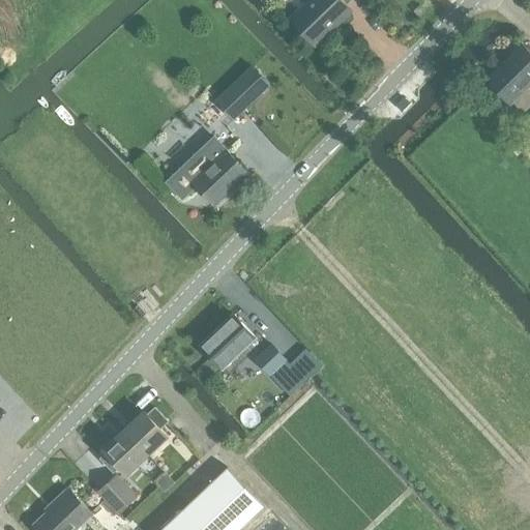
[(316,45),(352,10),(342,0),(308,0),(290,18),(316,45)]
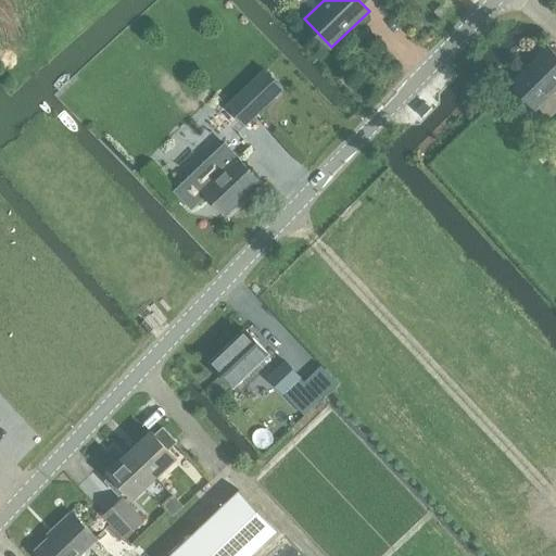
[(536,111),(555,90),(555,55),(546,47),(509,84),(536,111)]
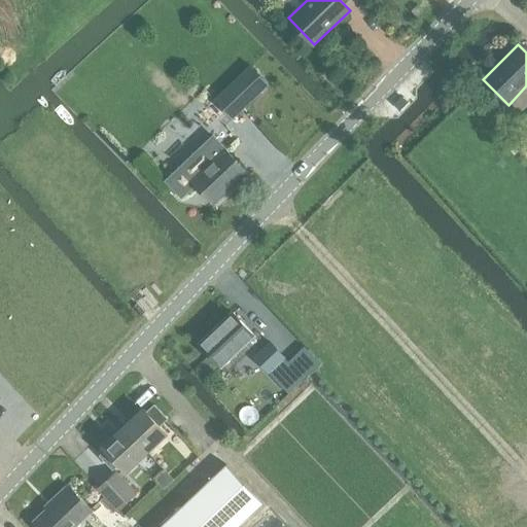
[(251,65),(215,99),(233,118),(270,84),(251,65)]
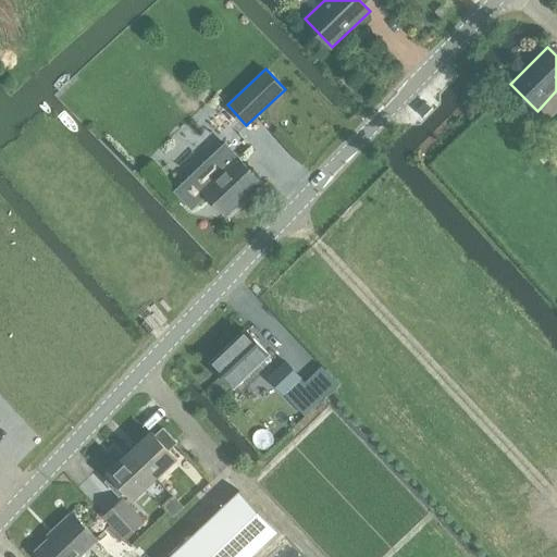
[(425,112),(430,107),(424,100),(419,107),(425,112)]
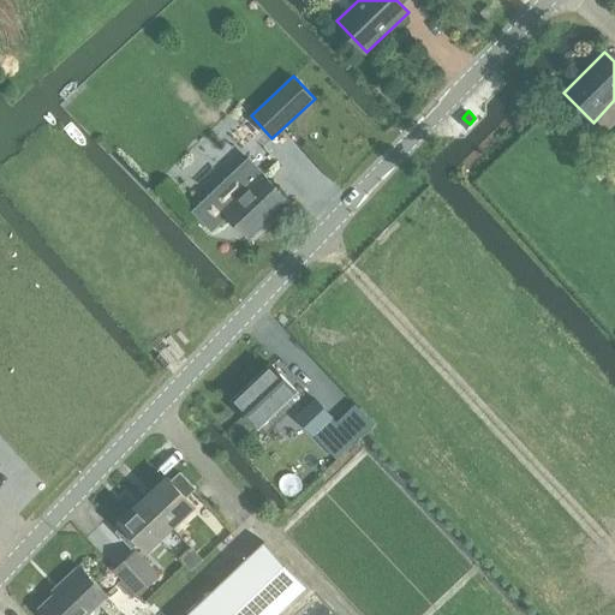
[(248,157),(191,212),(210,232),(230,214),(249,236),(288,199),(261,171),(248,157)]
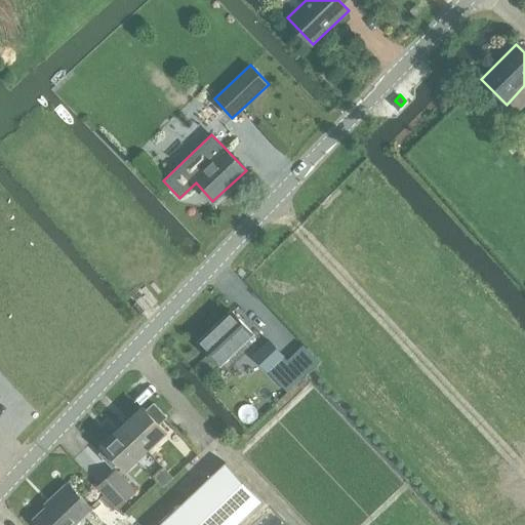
[(220,364),(254,333),(231,310),(198,340),(220,364)]
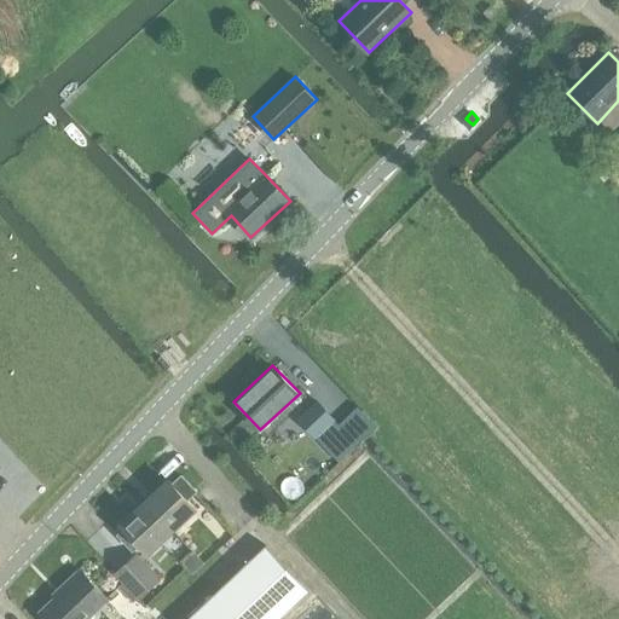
[(345,434),(314,403),(296,420),(339,463),(357,445),(346,433),(345,434)]
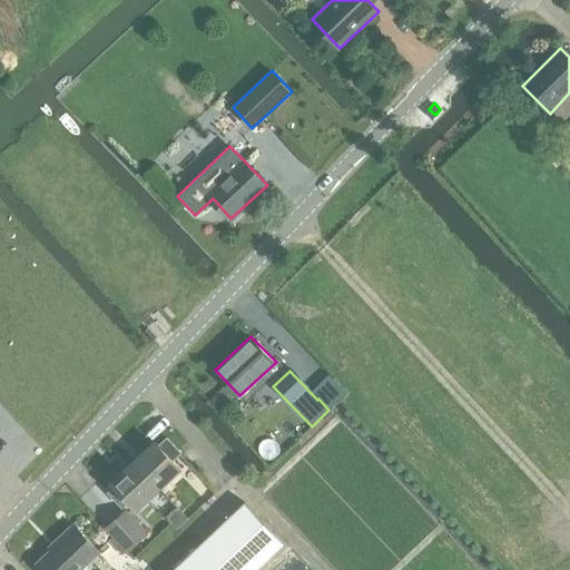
[(156,441),(134,462),(158,488),(180,467),(174,459),(180,452),(167,436),(159,444),(158,443),(156,441)]
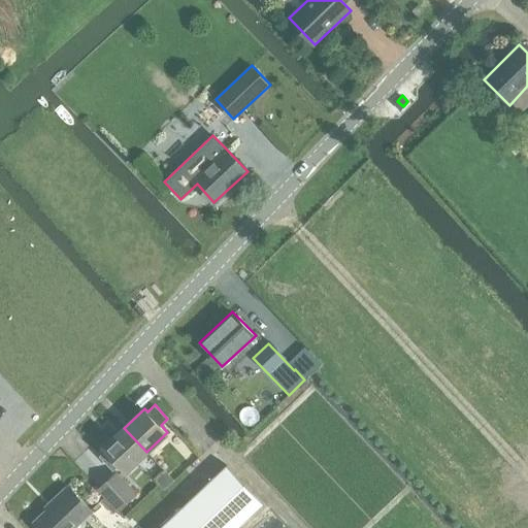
[(106,450),(100,456),(112,470),(120,464),(126,471),(146,452),(124,428),(103,447),(106,450)]
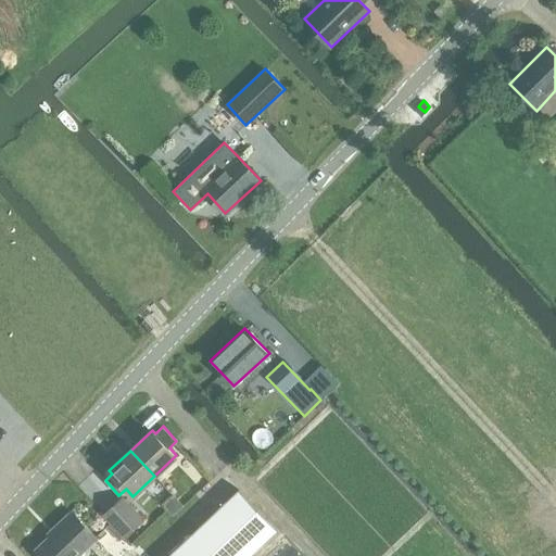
[(239,490),(168,555),(249,555),(277,530),(239,490)]
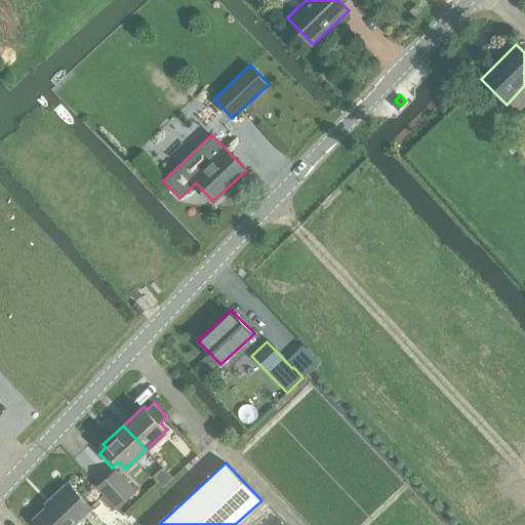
[(118,508),(136,490),(117,470),(98,486),(105,493),(101,497),(114,511),(118,507),(118,508)]
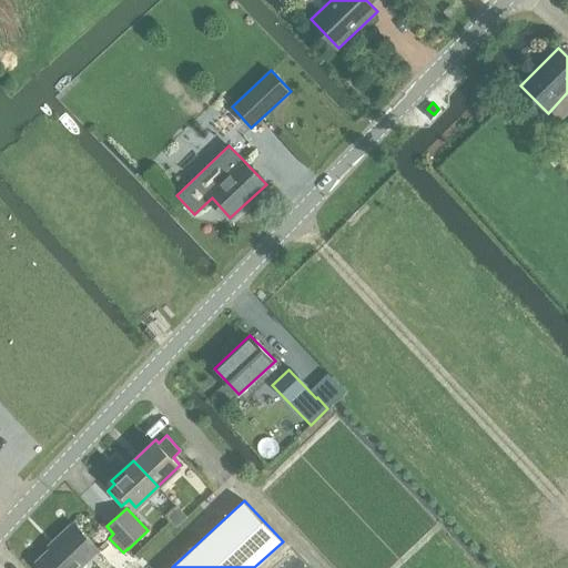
[(42,567),(79,567),(99,550),(73,524),(57,539),(59,541),(37,563),(42,567)]
